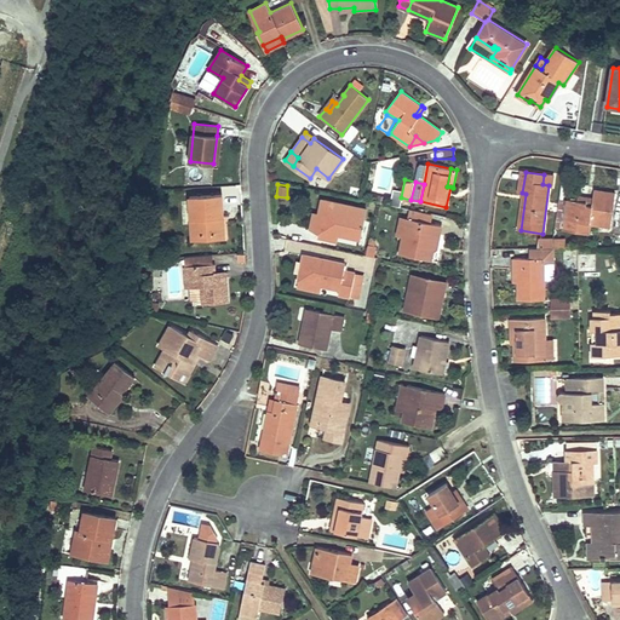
[(615,194),(595,190),(593,199),(592,206),(586,205),(587,202),(578,201),(568,200),(566,220),(564,231),(590,235),(592,224),(610,227),(615,194)]
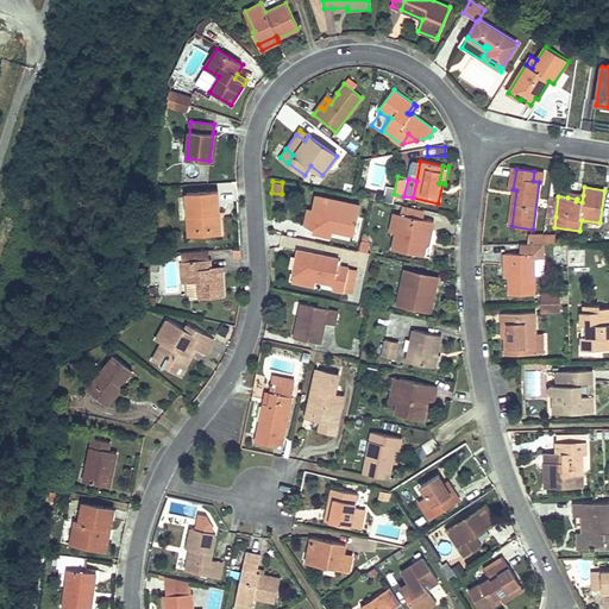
[(218,192),(187,192),(189,231),(208,230),(208,234),(220,234),(219,218),(217,218),(215,213),(215,203),(218,203),(218,192)]
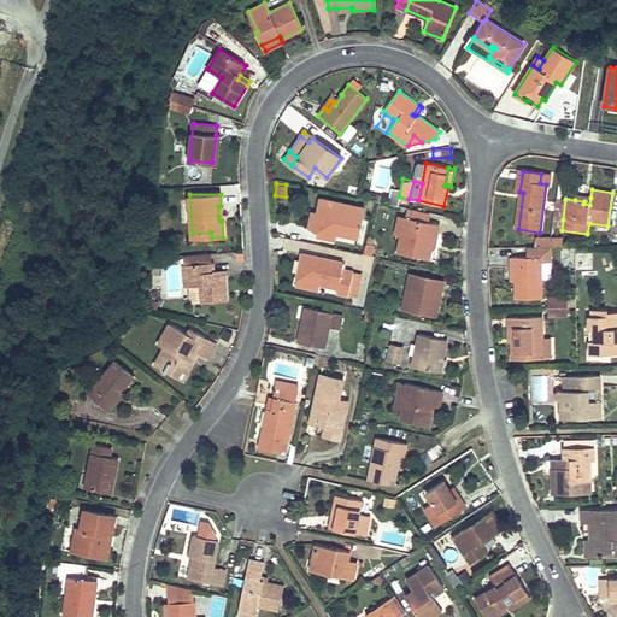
[(591,198),(576,195),(575,200),(585,201),(583,204),(589,205),(591,198)]
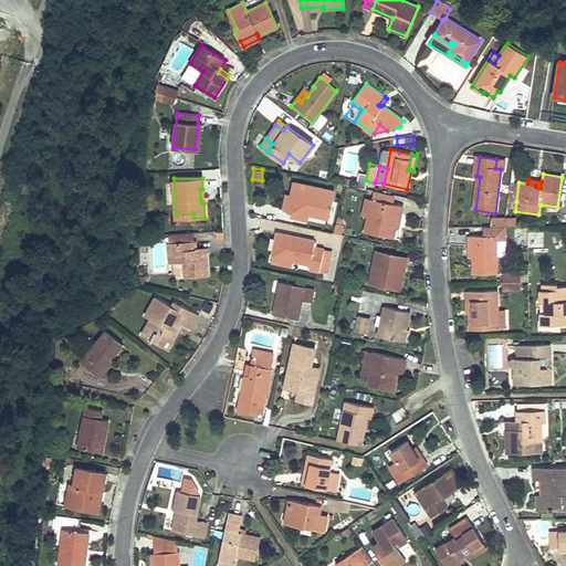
[(334,191),(293,182),(290,198),(285,197),(283,209),(291,213),(291,216),(301,218),(303,211),(308,213),(328,217),(334,191)]
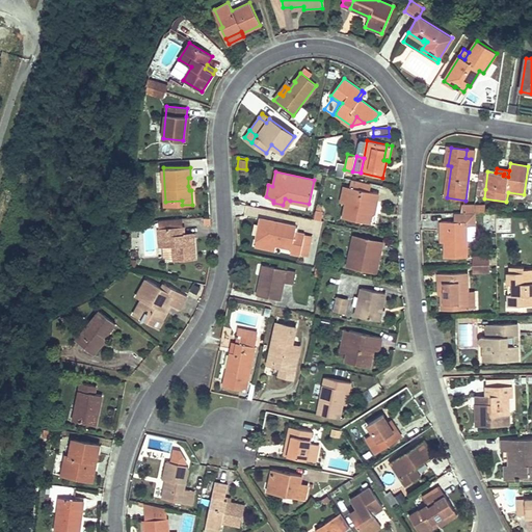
[(371,184),(351,179),(350,187),(370,191),(371,184)]
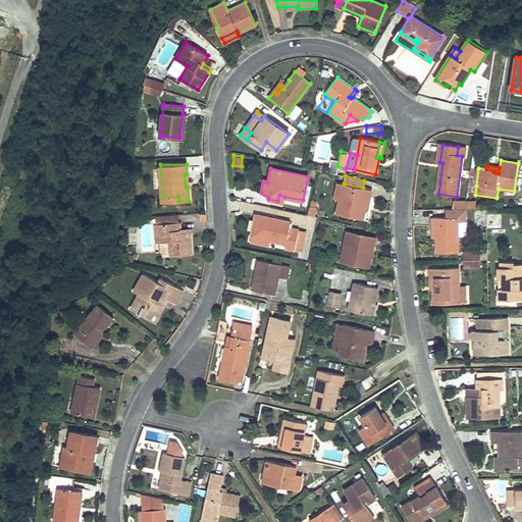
[(344,184),(338,183),(334,198),(340,199),(344,184)]
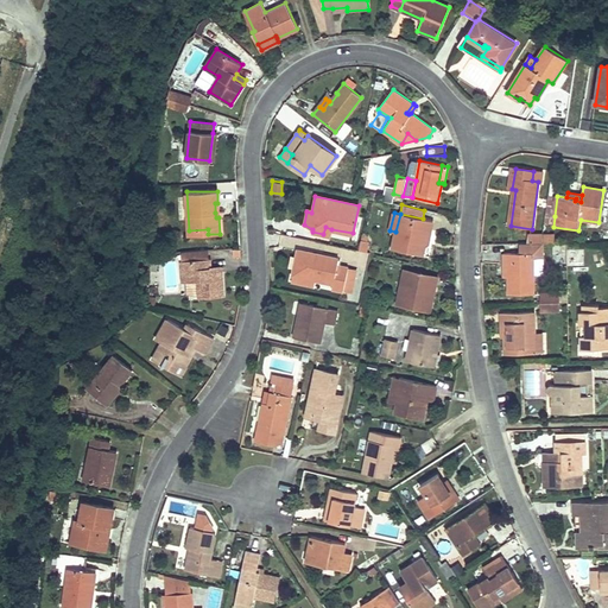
[(423,219),(400,214),(396,232),(392,248),(423,255),(425,244),(425,242),(424,241),(426,229),(431,229),(434,221),(423,219)]
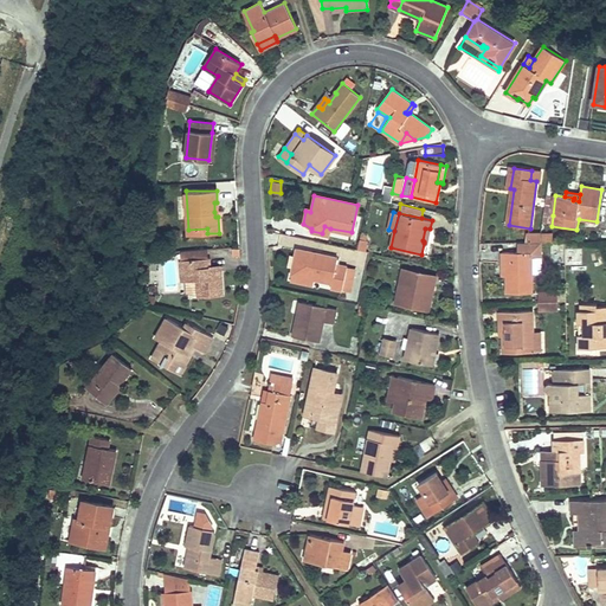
[(368,244),(359,242),(358,250),(367,252),(368,244)]
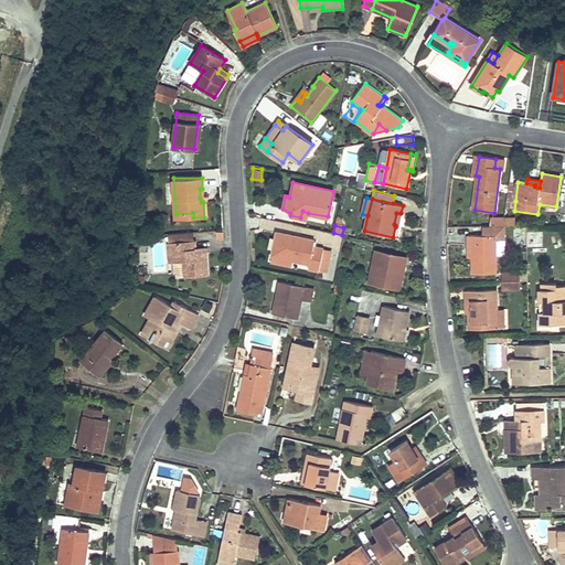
[(491,226),(482,226),(482,235),(468,235),(468,245),(472,245),(472,257),(472,273),(497,273),(496,255),(505,254),(504,226),(491,226)]
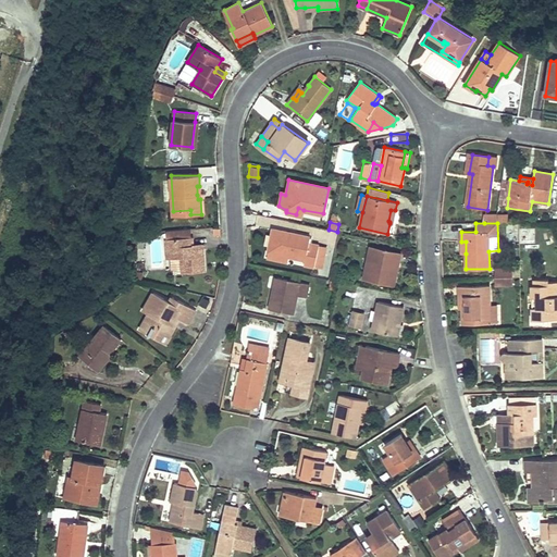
[(519,225),(507,225),(507,243),(535,242),(535,227),(519,229),(519,225)]
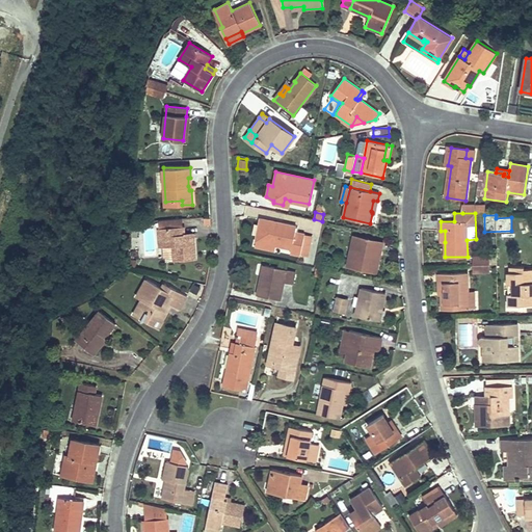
[(184,218),(158,219),(159,228),(184,227),(184,218)]
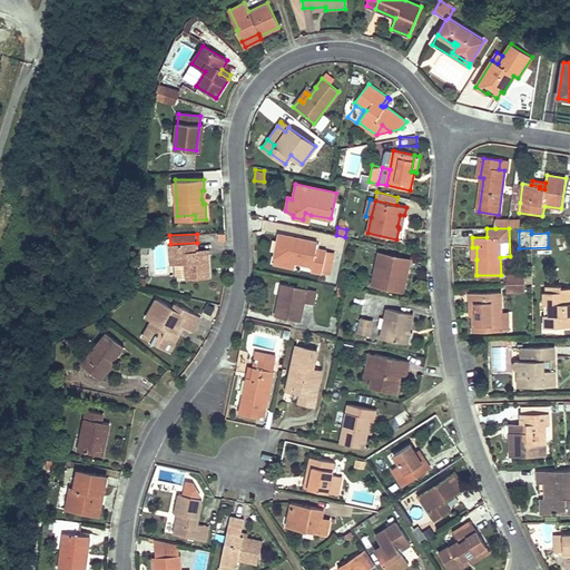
[(317,242),(279,234),(274,257),(296,263),(312,266),(311,269),(322,272),(326,253),(326,251),(316,248),(317,242)]
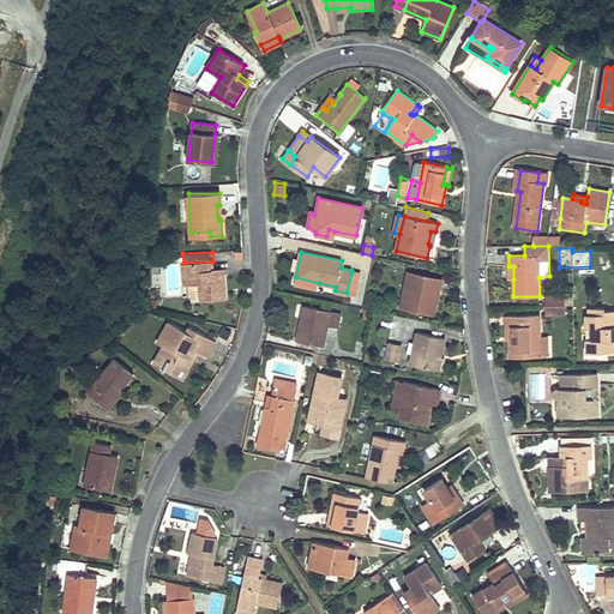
[(212,262),(184,263),(185,284),(200,284),(202,301),(226,300),(224,275),(214,275),(214,270),(212,262)]
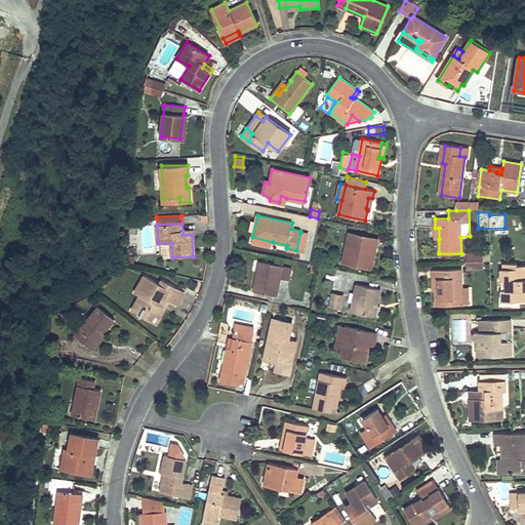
[(377,238),(350,232),(348,242),(351,242),(348,254),(346,254),(344,263),(367,268),(372,247),(375,247),(377,238)]
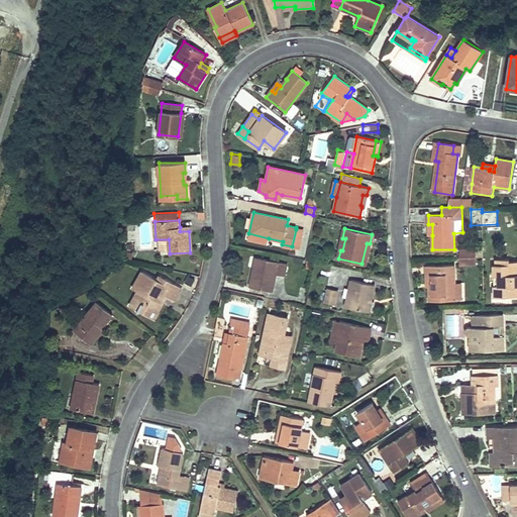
[(296,229),(292,246),(300,248),(303,231),(296,229)]
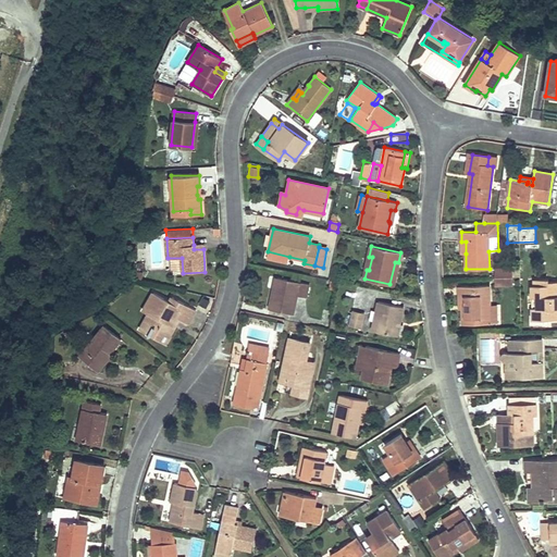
[(289,257),(268,251),(267,257),(288,262),(289,257)]
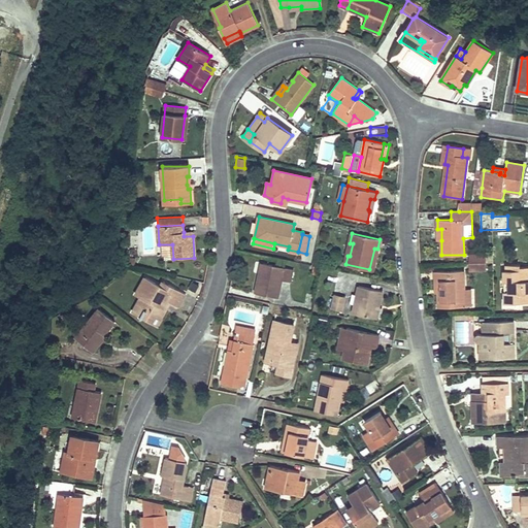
[(486,255),(470,255),(470,263),(486,263),(486,255)]
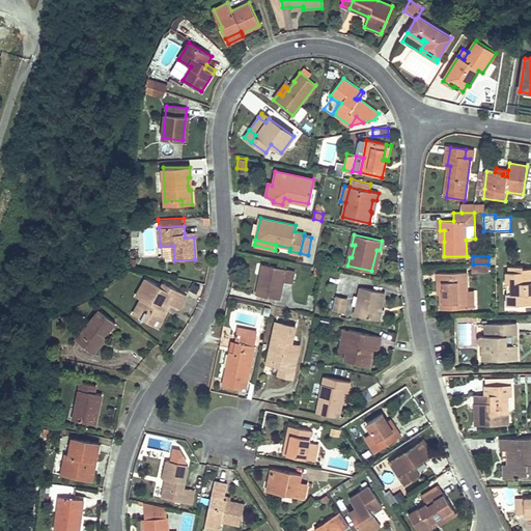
[(296,271),(266,264),(262,277),(260,277),(256,295),(279,300),(283,282),(292,283),(296,271)]
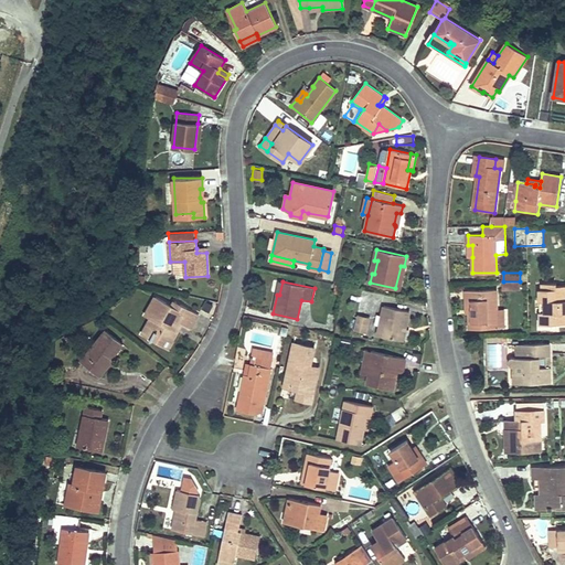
[(556,284),(542,284),(542,289),(540,289),(540,301),(544,301),(544,312),(541,312),(541,322),(551,322),(551,319),(560,319),(560,322),(560,323),(564,323),(564,285),(556,285),(556,284)]
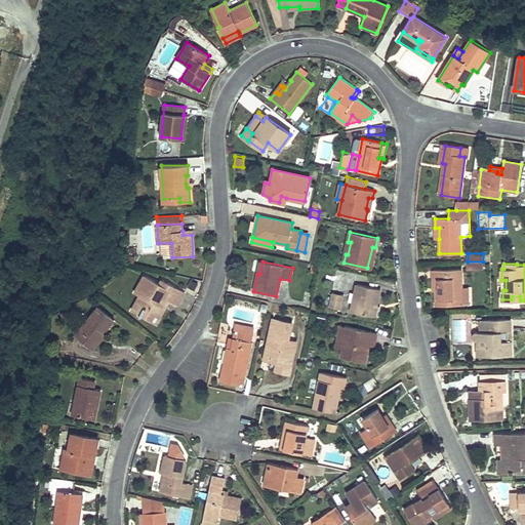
[(461,270),(434,270),(434,279),(438,278),(438,290),(436,290),(437,306),(461,305),(461,288),(461,270)]
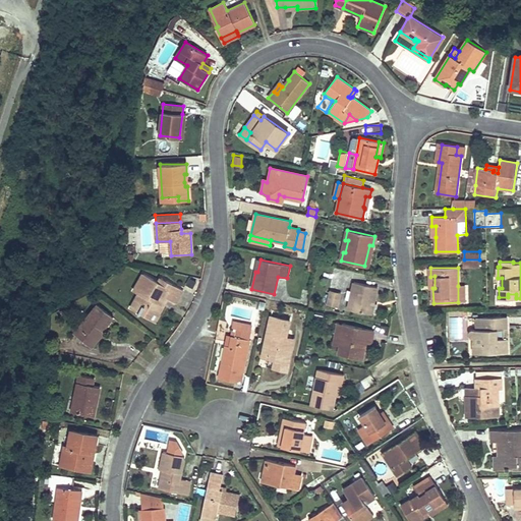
[(143,273),(134,290),(138,293),(133,303),(140,307),(138,311),(150,317),(154,310),(159,313),(163,304),(158,301),(162,295),(175,302),(183,289),(161,277),(159,282),(143,273)]
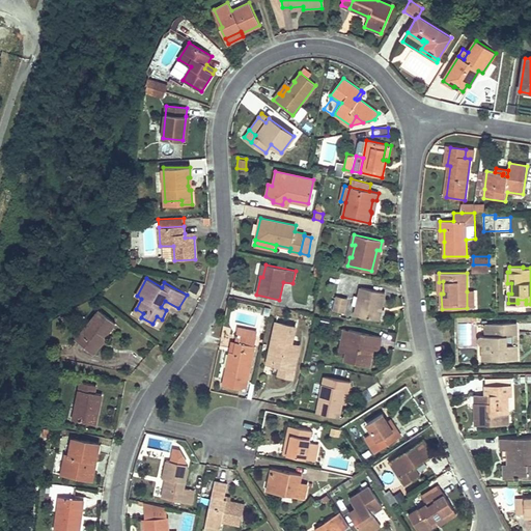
[(385,292),(361,287),(355,315),(374,319),(378,306),(382,307),(385,292)]
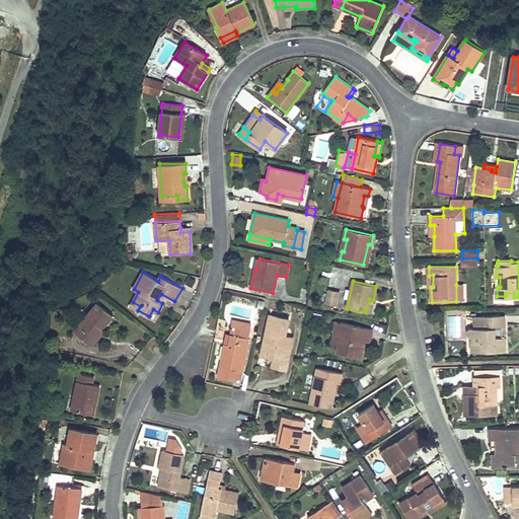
[(340,291),(328,289),(325,304),(337,306),(340,291)]
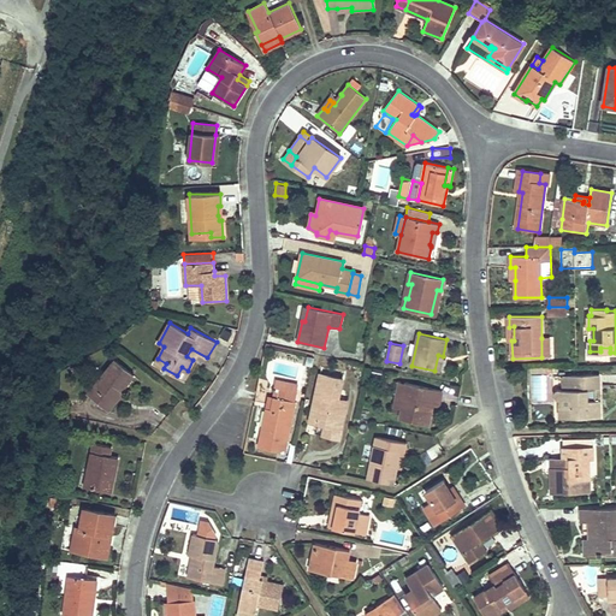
[(158,359),(155,363),(164,368),(166,363),(158,359)]
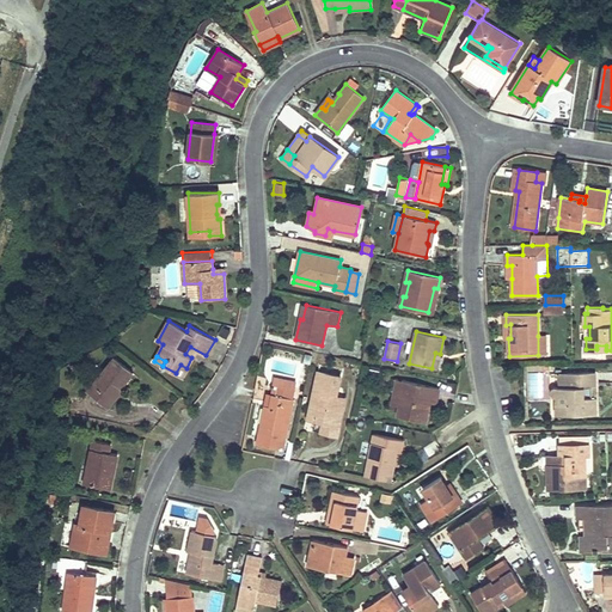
[(114,357),(87,390),(104,404),(117,387),(120,390),(121,389),(133,373),(114,357)]
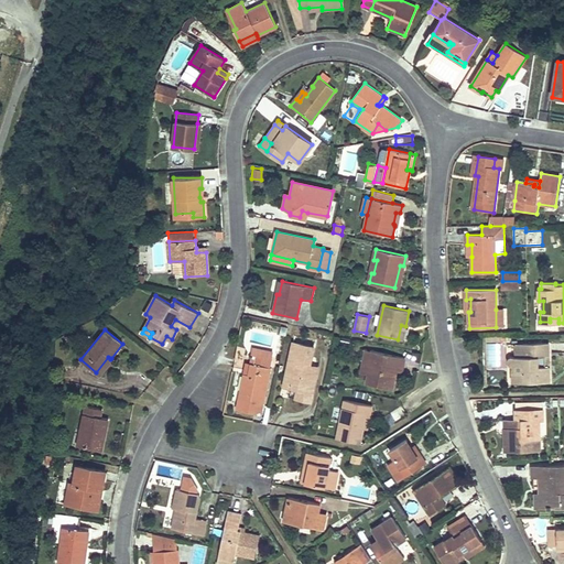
[(172,339),(166,336),(162,344),(167,347),(172,339)]
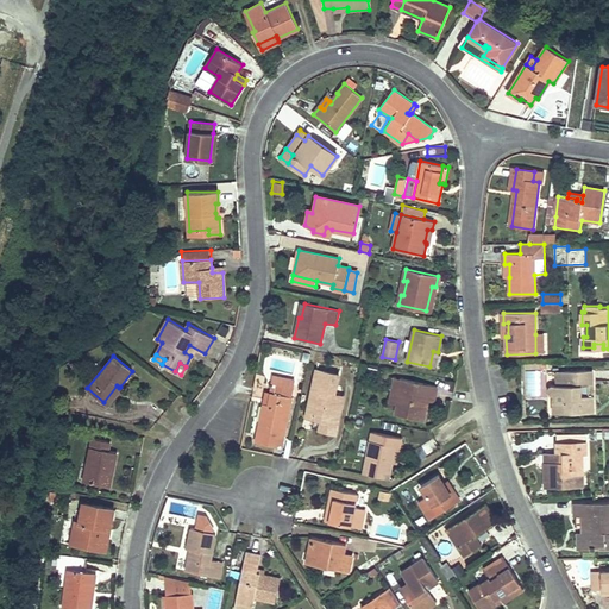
[(339,375),(316,369),(308,409),(315,412),(314,418),(321,420),(319,431),(336,433),(344,396),(331,393),(332,384),(337,385),(339,375)]
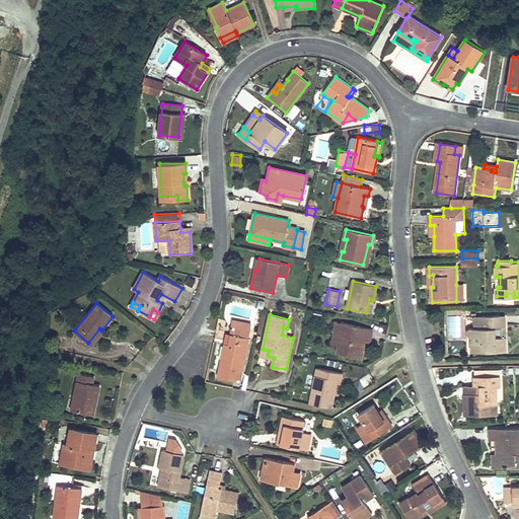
[(505,315),(479,316),(480,335),(476,335),(472,335),(472,352),(506,351),(505,315)]
